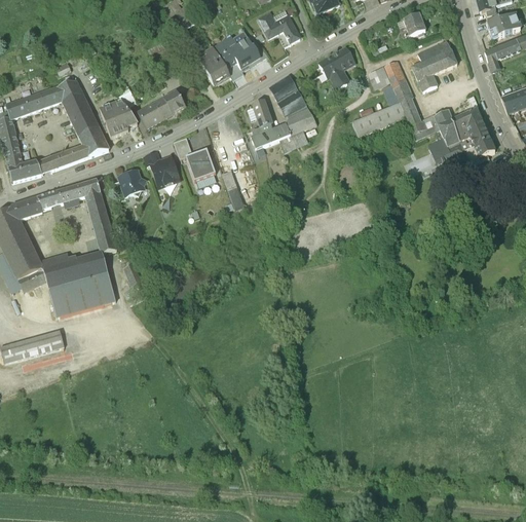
[(165,0),(157,5),(166,20),(178,13),(185,28),(202,19),(196,7),(193,8),(190,2),(182,7),(179,3),(182,1),(181,0),(165,0)]
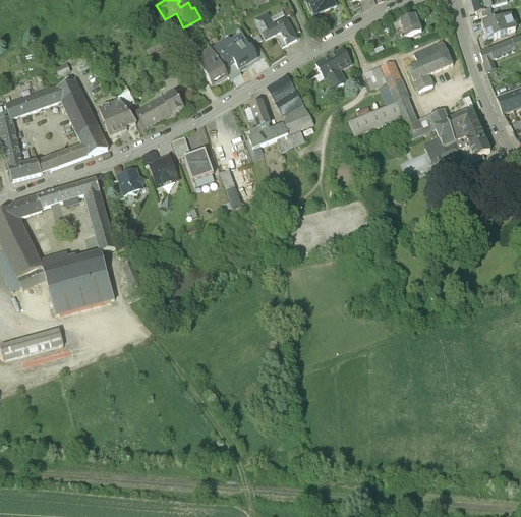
[(314,13),(339,3),(337,0),(307,0),(308,2),(310,1),(314,13)]
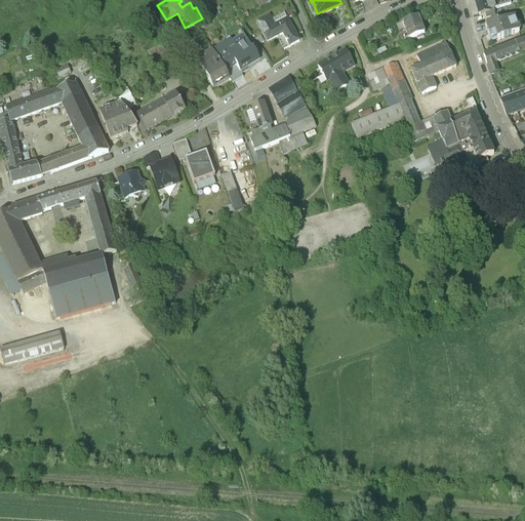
[(476,0),(479,11),(484,9),(486,15),(496,12),(494,5),(511,1),(511,0),(476,0)]
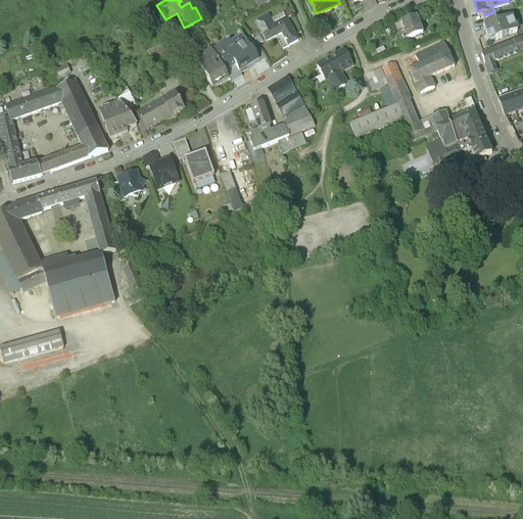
[(291,5),(285,8),(288,13),(294,10),(291,5)]
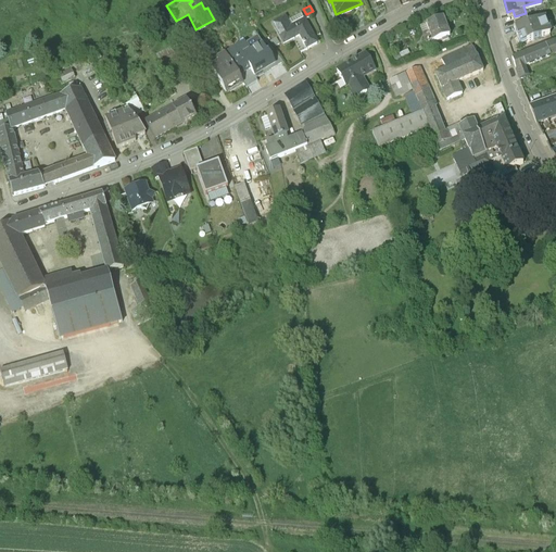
[(302,11),(289,17),(291,22),(304,15),(302,11)]
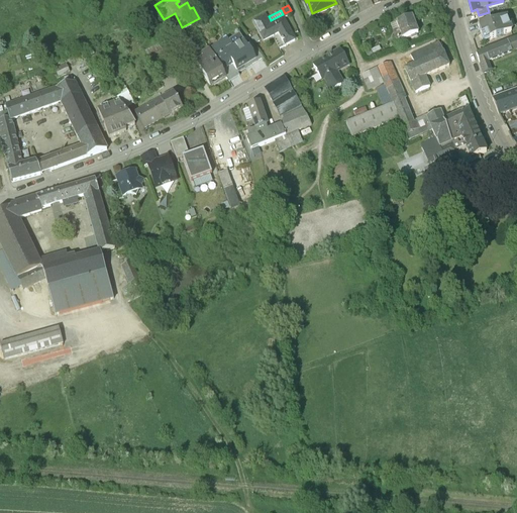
[(286,42),(297,36),(284,13),(283,14),(271,20),(269,16),(266,11),(253,17),(265,38),(273,33),(280,30),(286,42)]
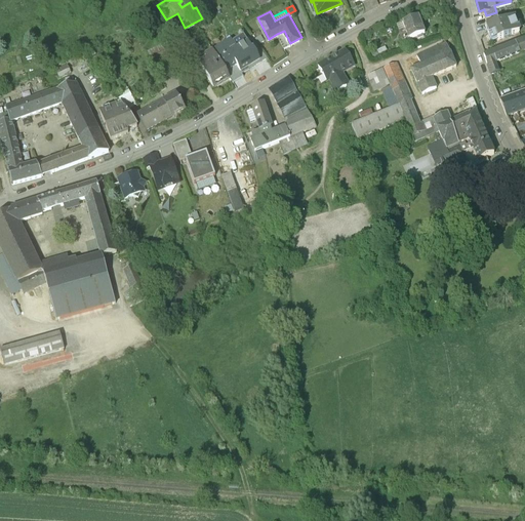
[(484,23),(489,38),(519,27),(514,12),(484,23)]
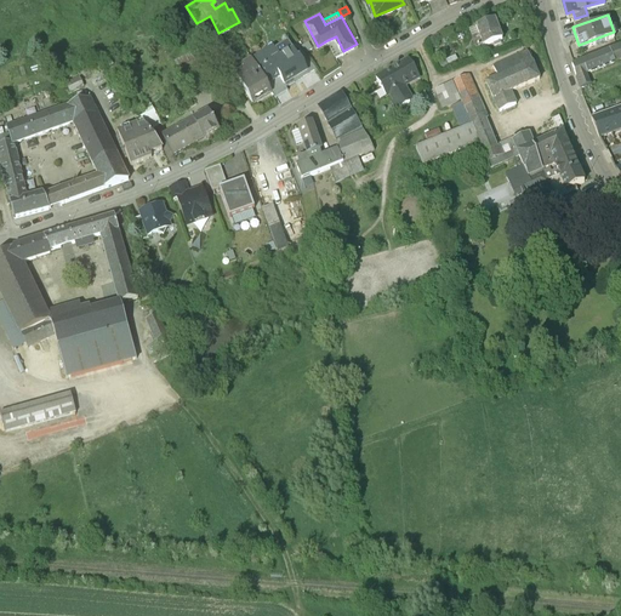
[(494,18),(476,24),(478,33),(472,34),(477,46),(501,38),(494,18)]
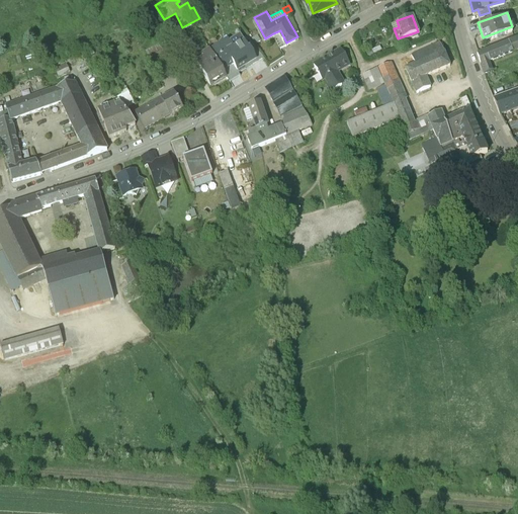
[(222,41),(210,49),(223,68),(233,62),(237,68),(256,56),(250,47),(249,48),(240,33),(229,40),(231,44),(226,48),(222,41)]
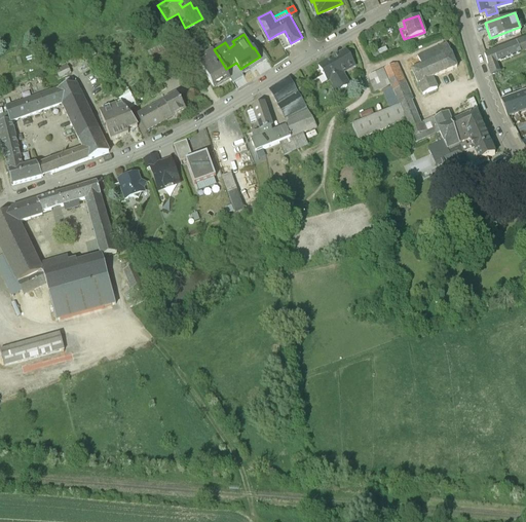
[(525,37),(484,52),(490,71),(497,68),(495,62),(525,49),(525,37)]
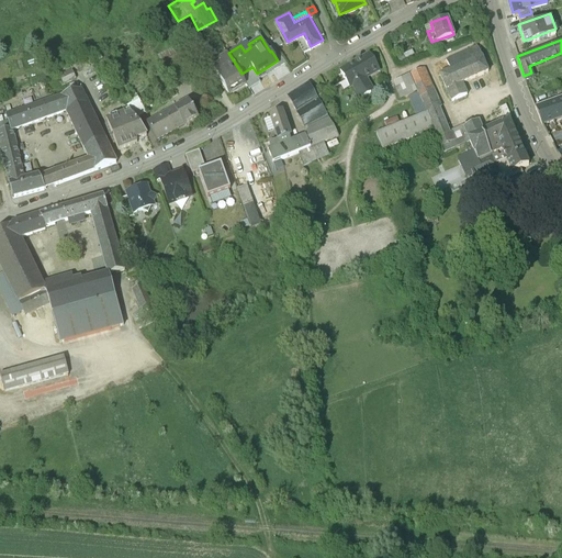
[(449,67),(481,54),(476,44),(445,57),(449,67)]
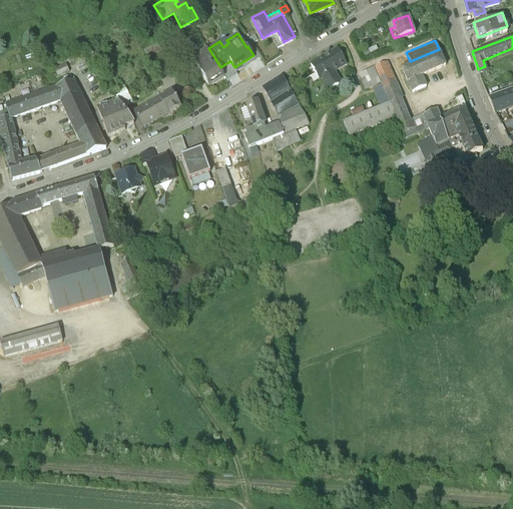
[(335,68),(347,62),(337,44),(308,59),(318,77),(320,76),(326,88),(341,79),(335,68)]
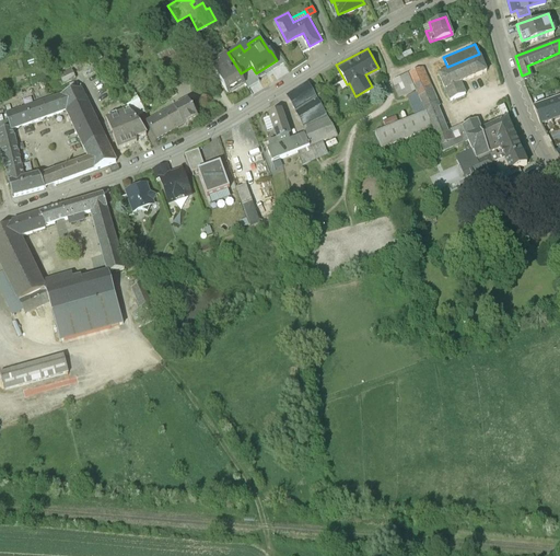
[(394,53),(397,58),(403,56),(400,49),(394,53)]
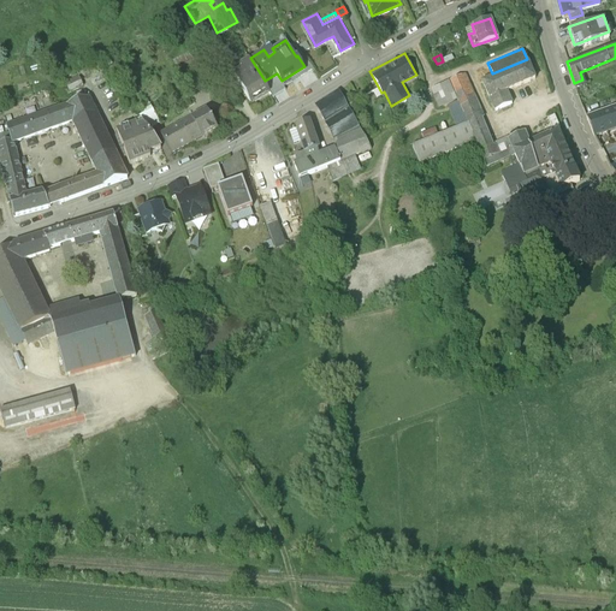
[(265,81),(250,58),(241,64),(243,67),(234,73),(249,98),(267,87),(265,81)]
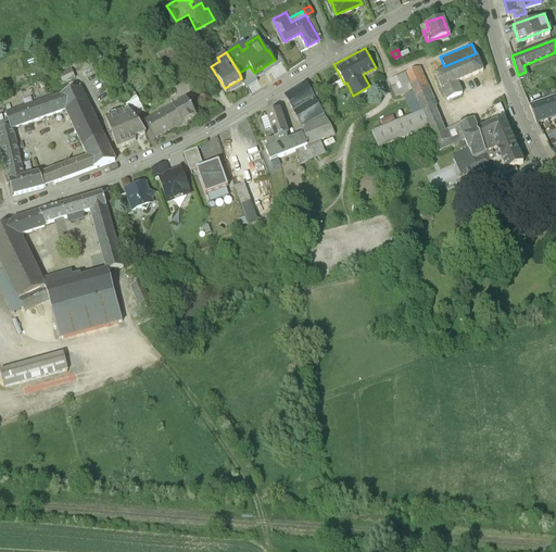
[(434,71),(445,96),(462,88),(457,78),(482,67),(476,53),(444,66),(434,71)]
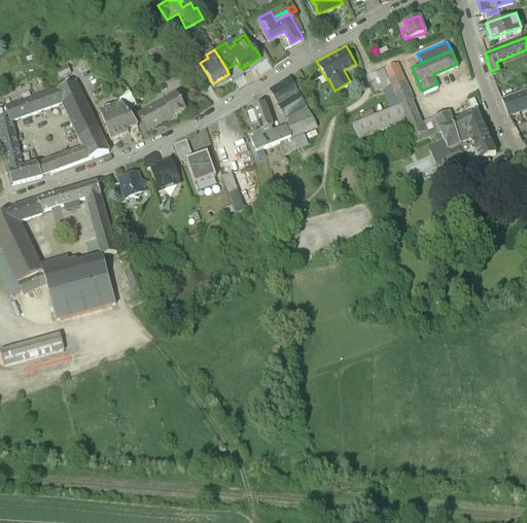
[(413,135),(437,125),(433,116),(432,114),(421,119),(412,98),(414,97),(397,61),(384,66),(391,82),(383,86),(390,106),(351,123),(357,138),(406,118),(413,135)]
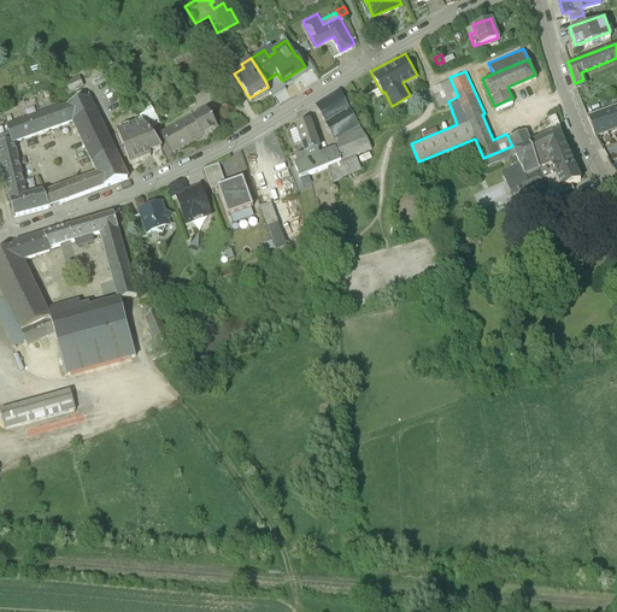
[(81,75),(66,82),(70,92),(84,84),(81,75)]
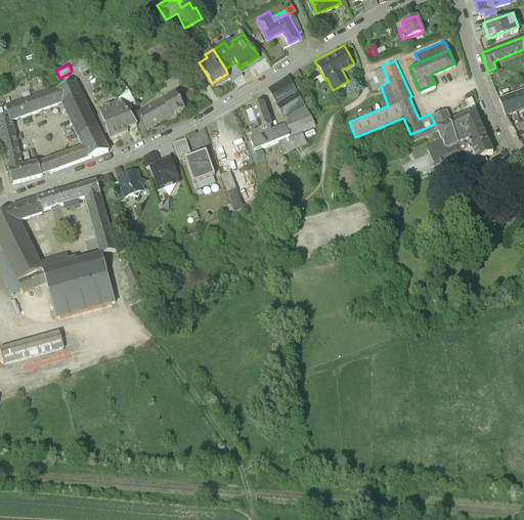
[(498,70),(489,73),(497,96),(518,89),(512,73),(501,77),(498,70)]
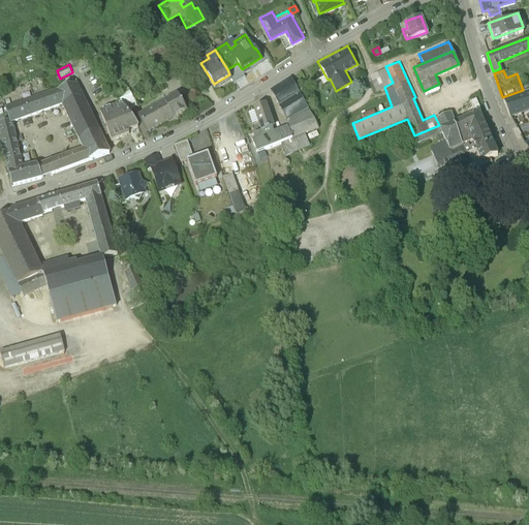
[(320,126),(291,74),(271,87),(288,124),(294,137),(306,132),(320,126)]
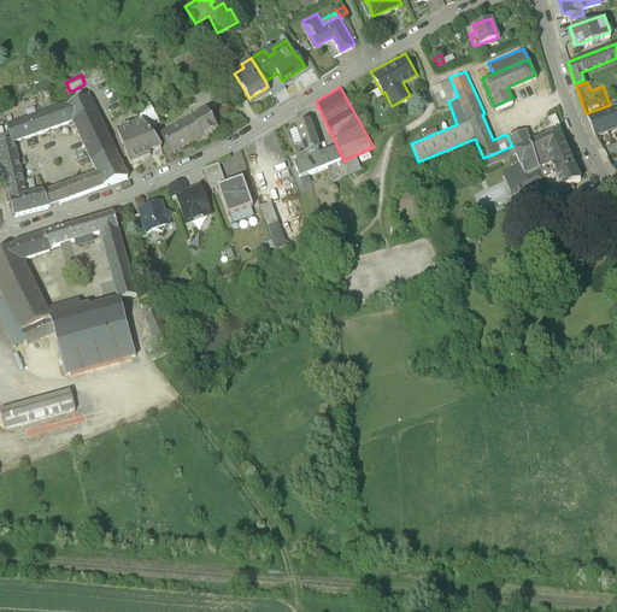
[(97,172),(103,186),(128,176),(89,96),(68,104),(72,119),(97,172)]
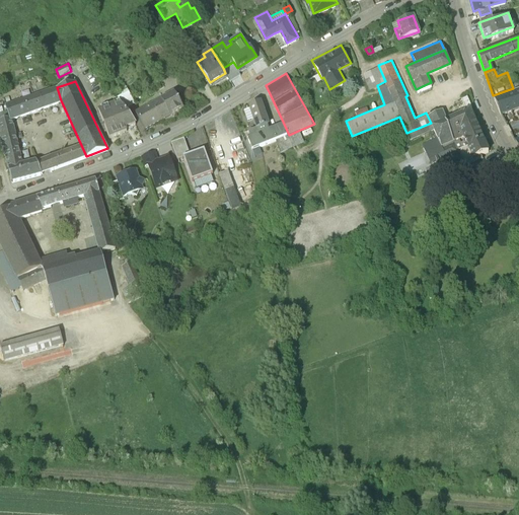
[(121,100),(125,106),(130,104),(129,101),(133,98),(125,84),(119,87),(122,94),(118,96),(121,100)]
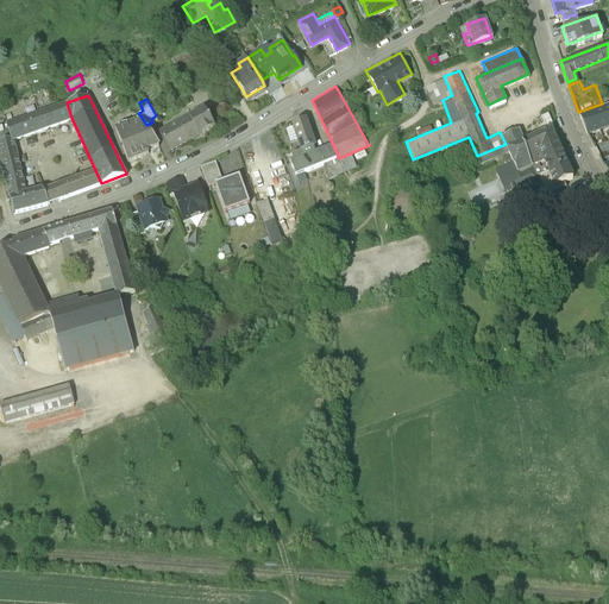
[(608,100),(602,104),(578,112),(586,132),(608,124),(608,100)]
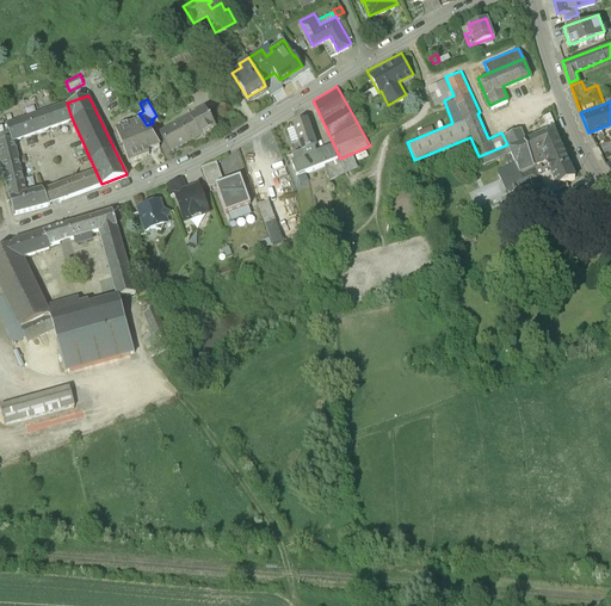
[(14,138),(72,118),(67,103),(7,123),(12,137),(13,138),(14,138)]
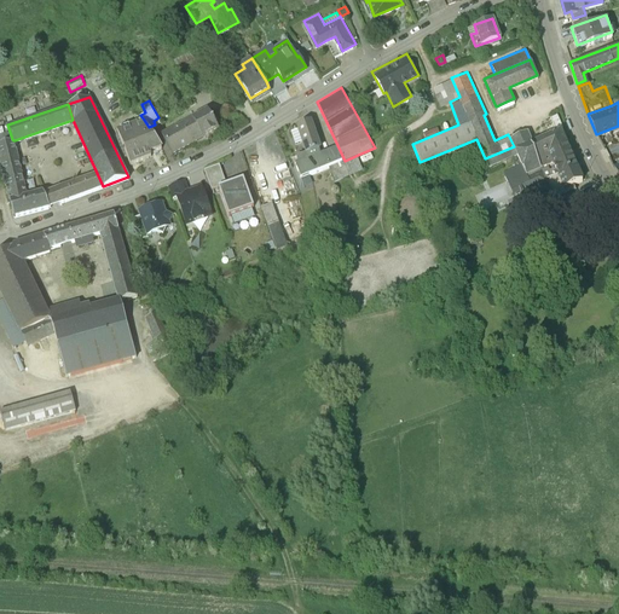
[(208,109),(162,133),(172,152),(219,128),(208,109)]
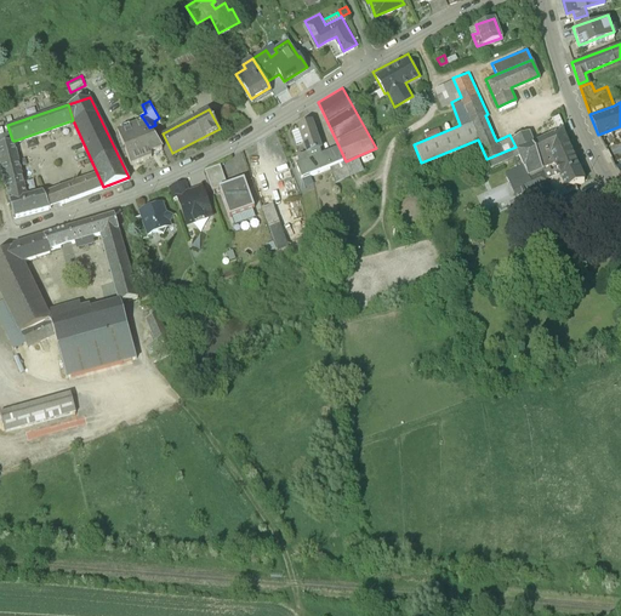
[(557,141),(562,127),(564,126),(558,113),(551,115),(558,130),(534,140),(528,129),(511,137),(516,147),(523,165),(560,149),(557,141)]
